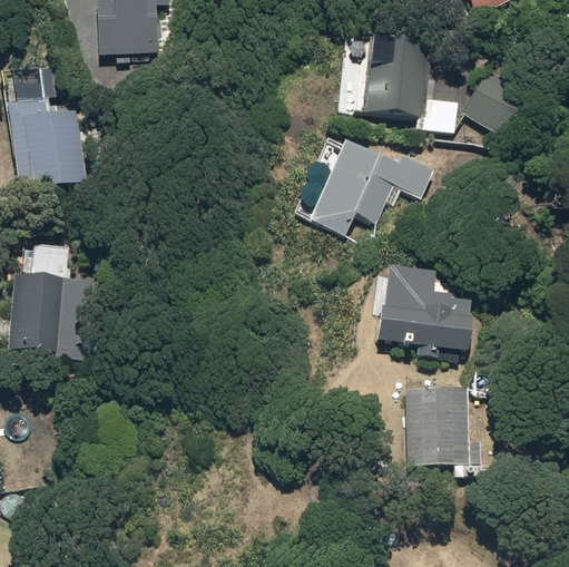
[(116,0),(116,2),(96,3),(99,56),(158,51),(155,3),(169,2),(169,0),(116,0)]
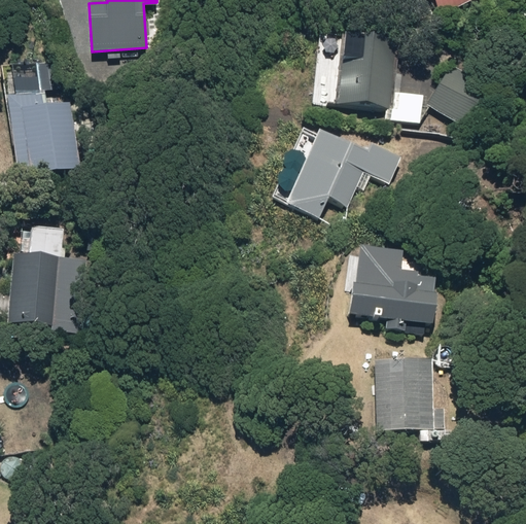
[(430,0),(439,15),(468,0),(430,0)]
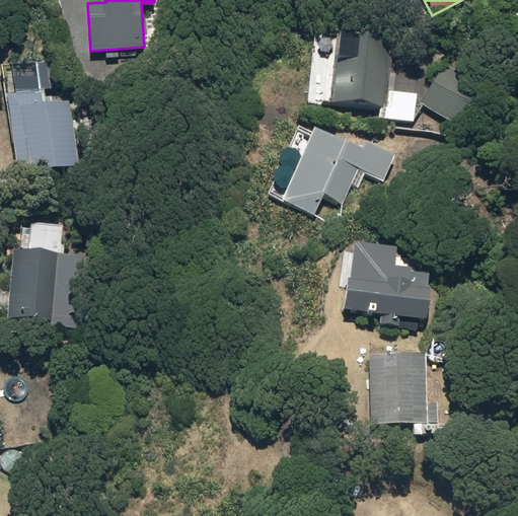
[(415,119),(417,92),(384,90),(389,35),(337,31),(330,100),(380,104),(379,116),(415,119)]
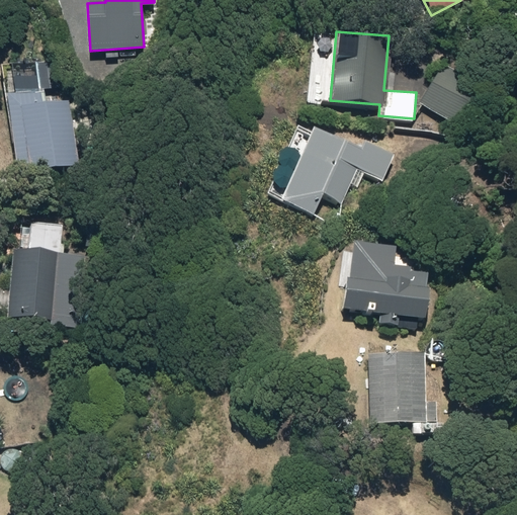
[(419,100),(460,127),(485,90),(443,64),(419,100)]
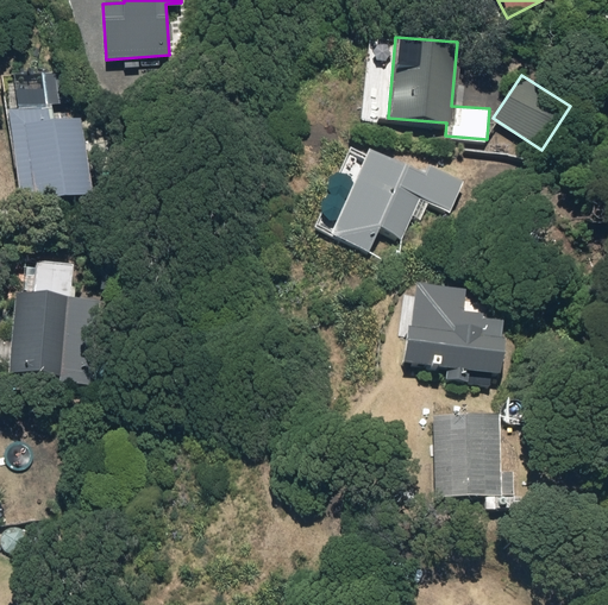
[(7,113),(20,202),(92,191),(81,118),(49,123),(46,106),(7,113)]
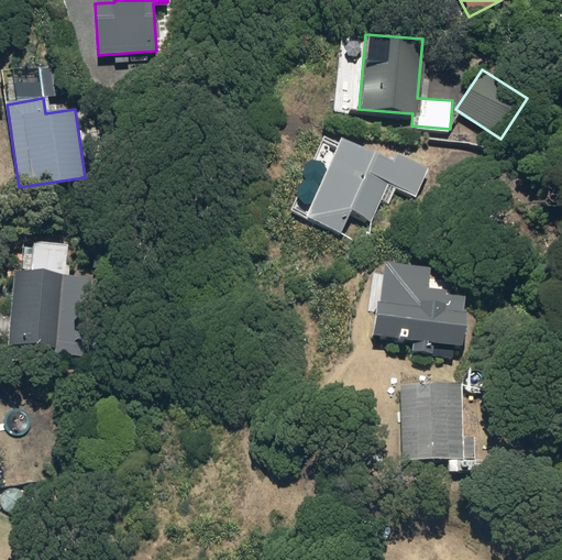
[(341,139),(307,217),(342,232),(352,210),(371,218),(387,182),(416,194),(427,167),(396,154),(394,162),(341,139)]
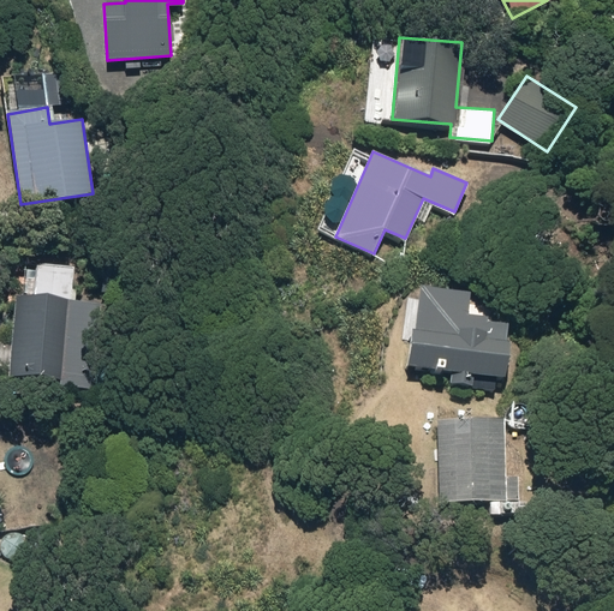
[(470,292),(421,286),(415,331),(409,330),(404,364),(452,371),(451,381),(472,384),(474,373),(505,379),(511,342),(506,342),(508,324),(466,318),(470,292)]
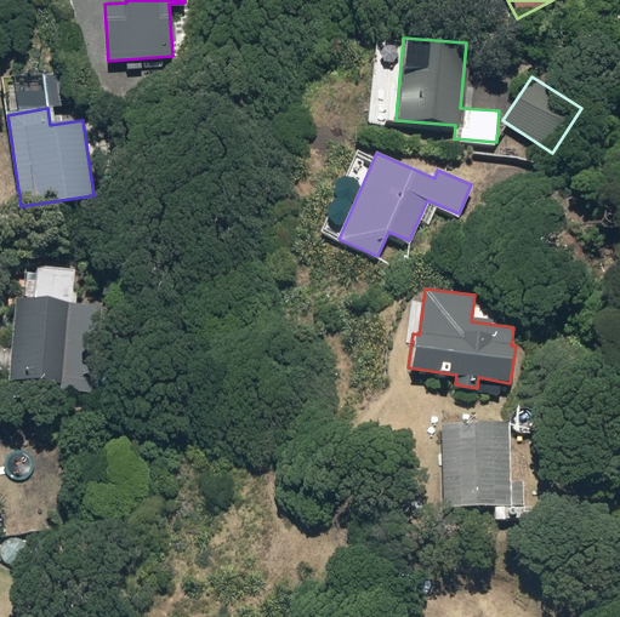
[(16,298),(9,380),(63,384),(62,388),(91,390),(100,307),(16,298)]
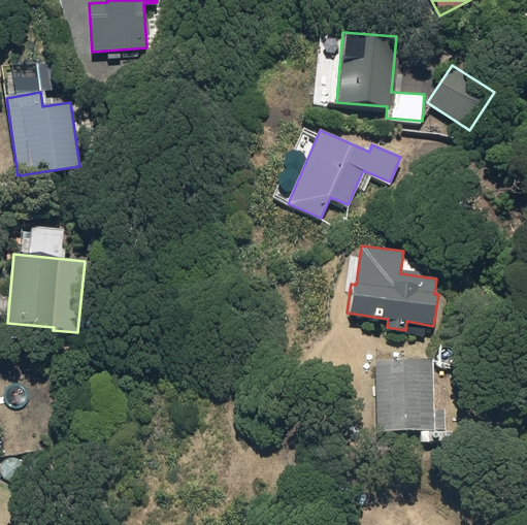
[(374,360),(375,432),(445,430),(445,407),(432,407),(432,359),(374,360)]
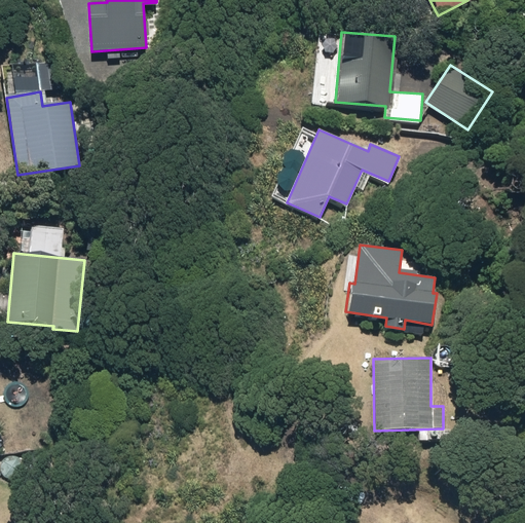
[(15,449),(33,447),(32,436),(14,439),(15,449)]
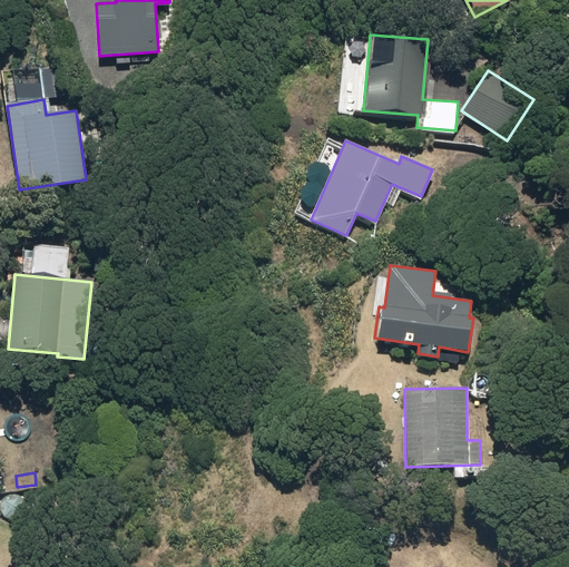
All buildings are outlined.
